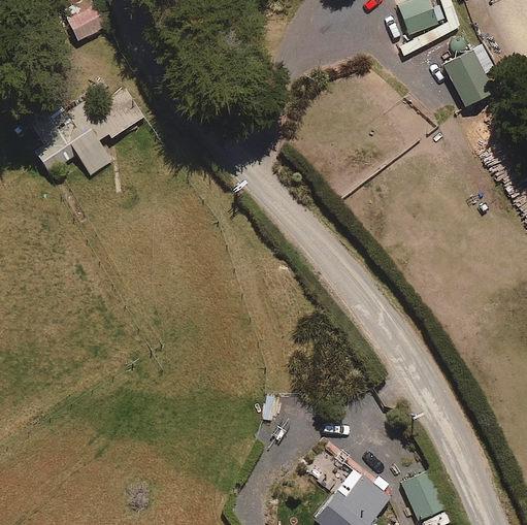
[(112,26),(100,0),(71,0),(56,7),(72,44),(112,26)]
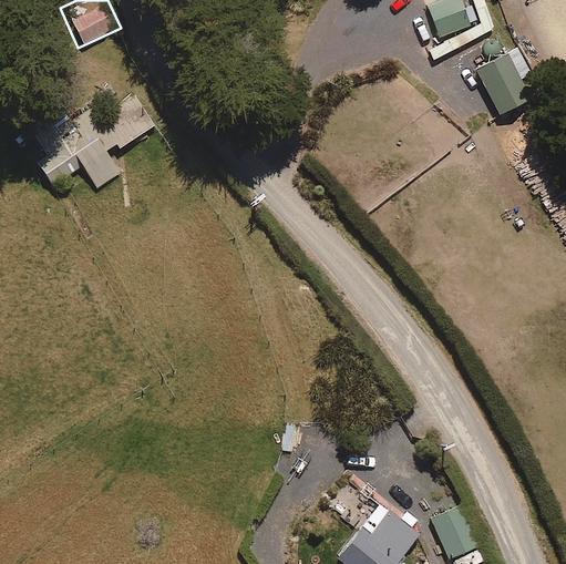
[(425,0),(438,36),(470,24),(469,22),(476,20),(470,0),(462,3),(461,0),(425,0)]
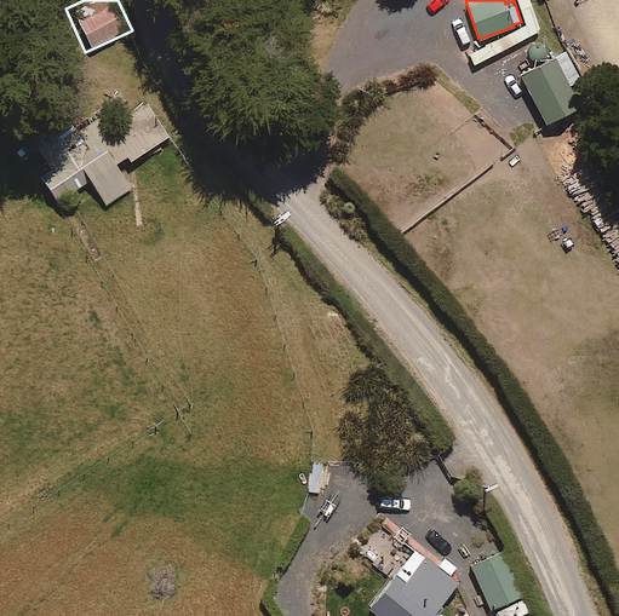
[(516,0),(526,24),(469,55),(474,64),(540,29),(528,0),(516,0)]
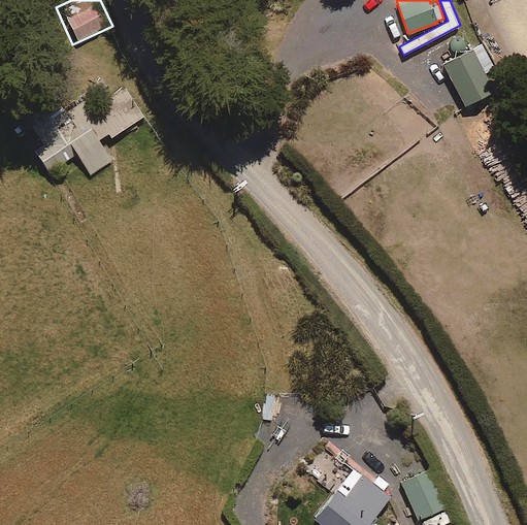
[(483,73),(494,68),(484,47),(443,66),(463,108),(492,94),(483,73)]
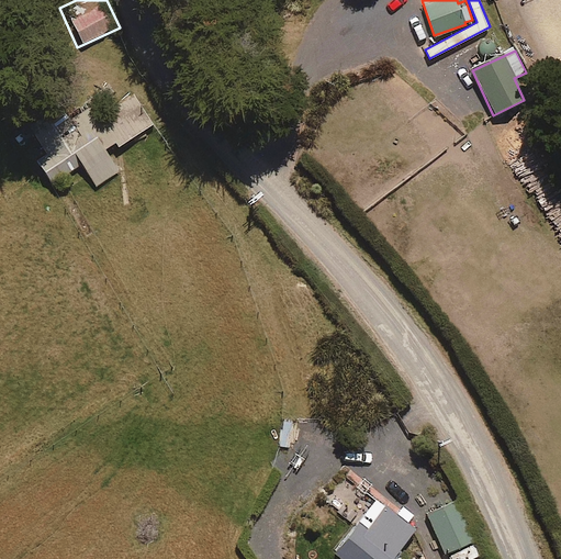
[(98,114),(93,107),(27,148),(51,183),(81,164),(97,188),(122,171),(111,154),(155,125),(134,91),(98,114)]
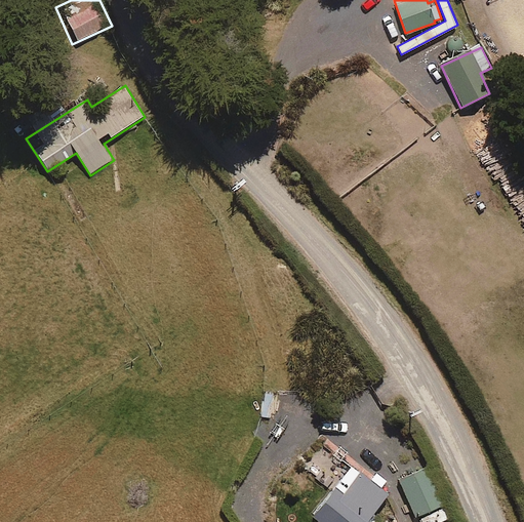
[(320,521),(367,521),(388,494),(380,489),(386,481),(374,472),(368,480),(350,467),(314,517),(320,521)]
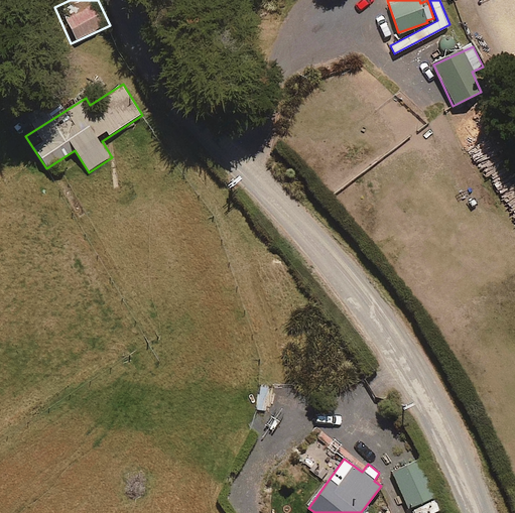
[(415,512),(430,512),(441,508),(435,495),(419,460),(391,472),(408,508),(412,506),(415,512)]
